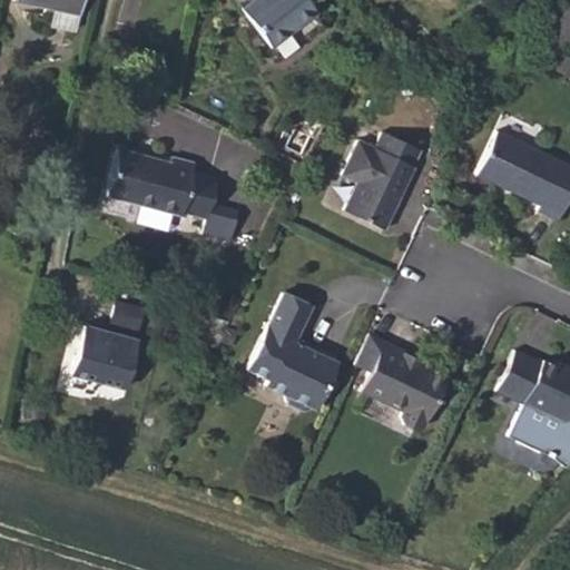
[(30,0),(86,11),(87,0),(30,0)]
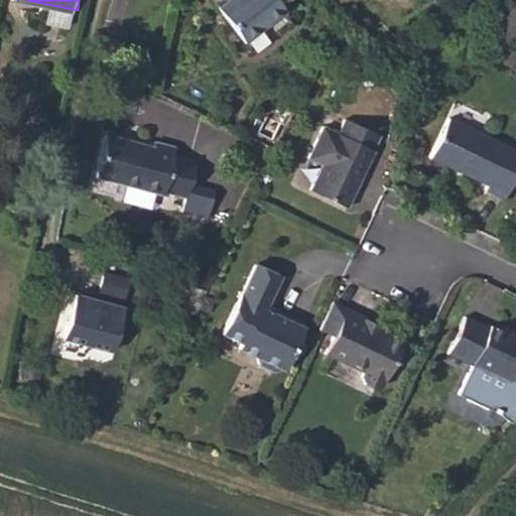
[(225,0),(223,2),(251,39),(291,9),(284,0),(225,0)]
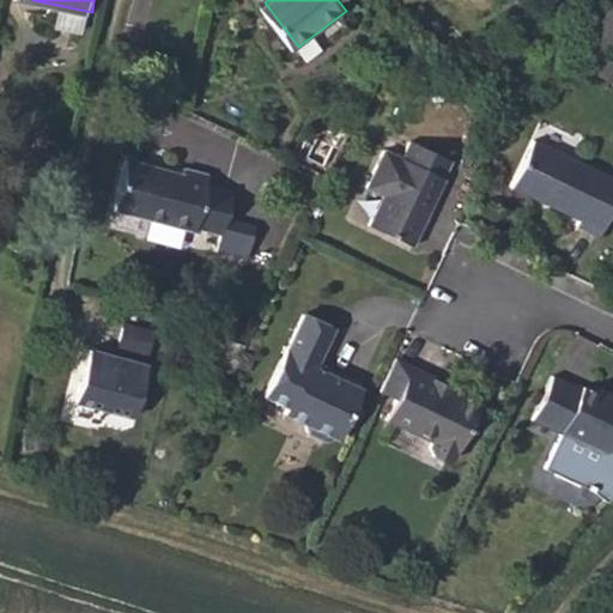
[(612,0),(586,24),(604,47),(612,40),(612,0)]
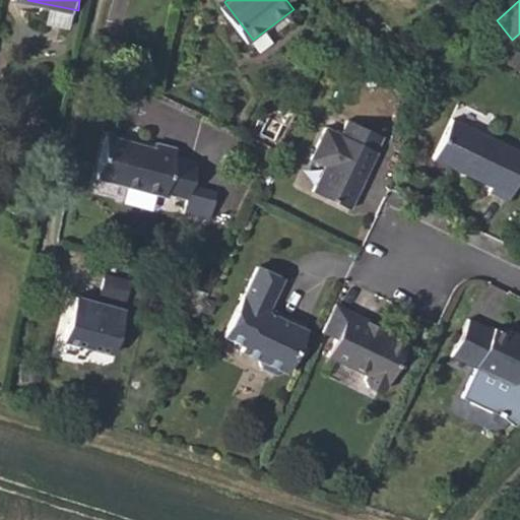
[(519,181),(519,151),(455,121),(436,163),(494,189),(491,195),(510,203),(519,181)]
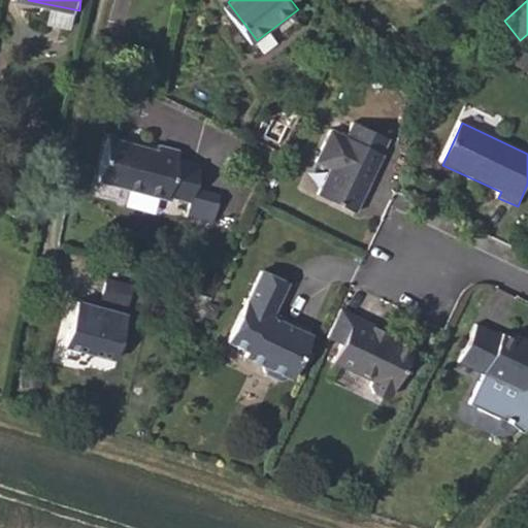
[(389,141),(353,125),(347,139),(331,132),(316,164),(330,170),(318,196),(357,215),(384,158),(382,157),(389,141)]
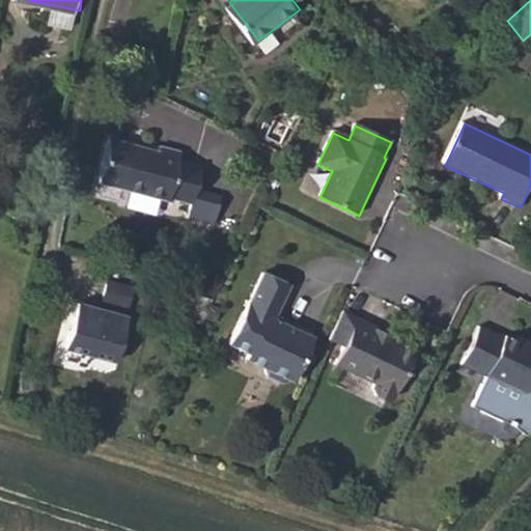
[(116,189),(141,196),(143,192),(189,205),(195,185),(202,163),(134,142),(133,145),(109,138),(98,174),(118,180),(116,189)]
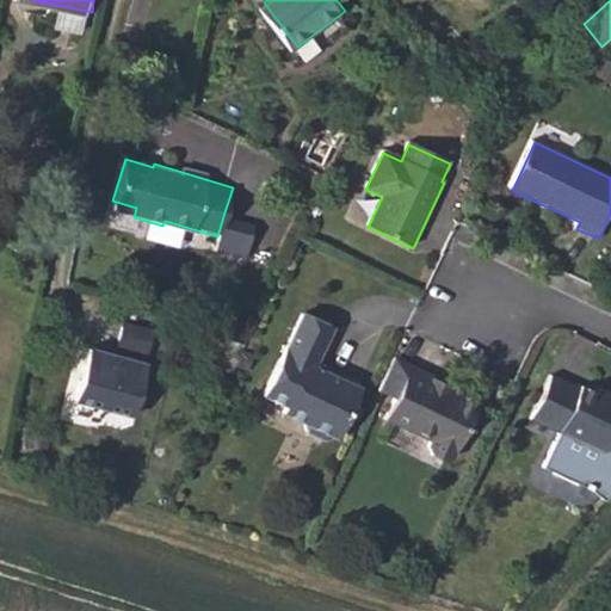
[(253,222),(224,213),(217,236),(214,250),(242,258),(253,222)]
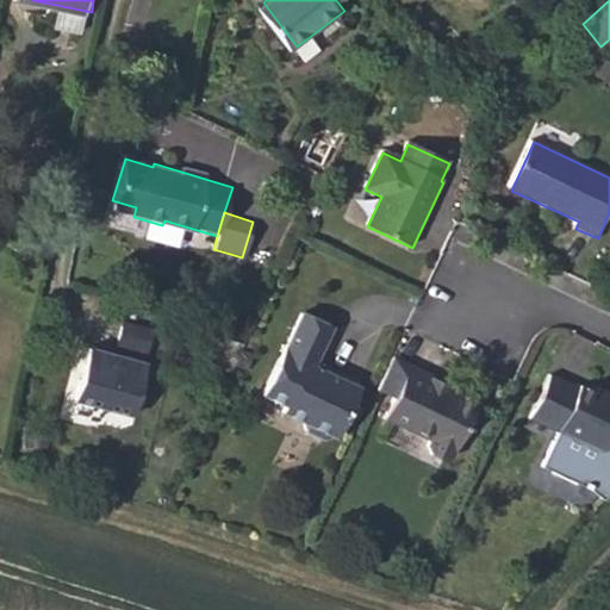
[(361,393),(328,378),(317,372),(319,366),(334,331),(305,318),(266,400),(288,410),(290,418),(306,428),(311,437),(325,444),(332,441),(337,443),(361,393)]
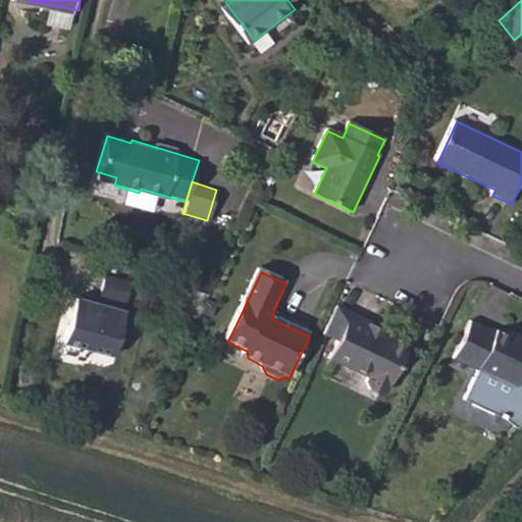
[(82,294),(67,336),(116,354),(132,310),(82,294)]
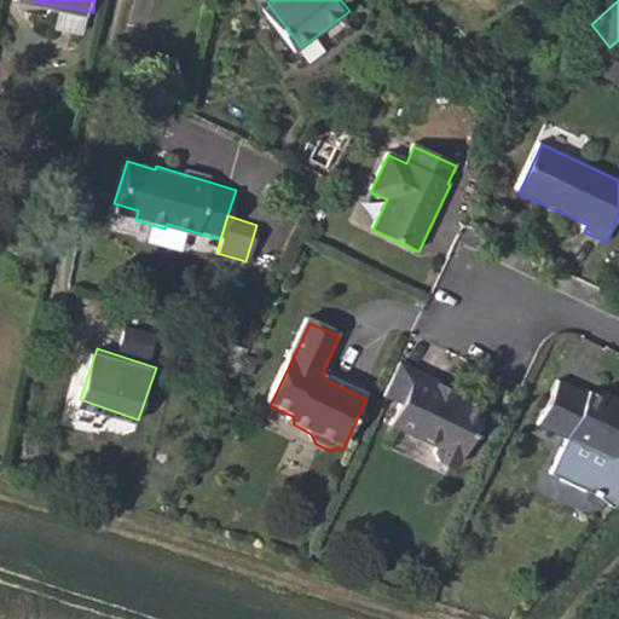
[(479,418),(449,404),(446,408),(431,399),(435,388),(412,377),(397,369),(381,403),(397,410),(386,433),(427,453),(424,458),(429,470),(441,475),(451,472),(479,418)]
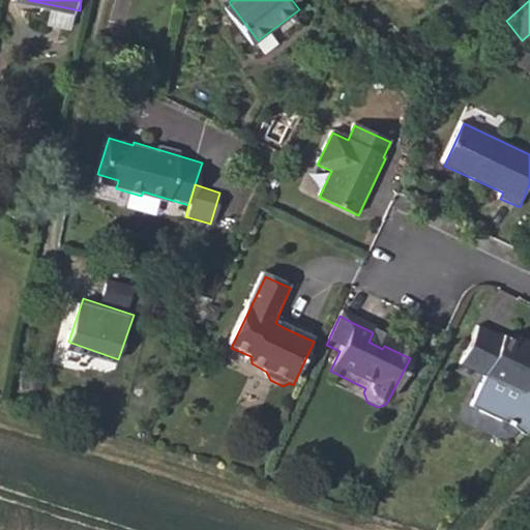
[(275,323),(285,328),(287,322),(277,318),(275,323)]
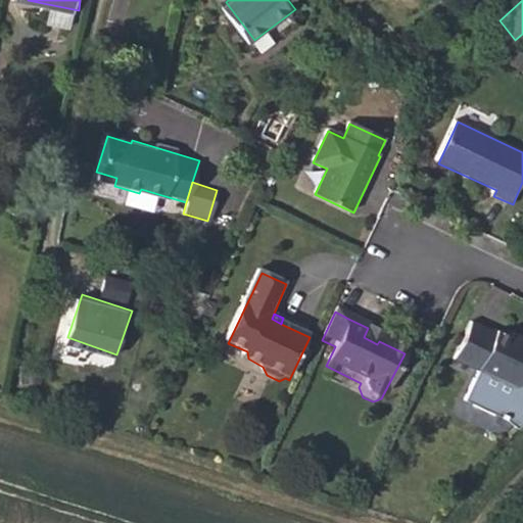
[(522,342),(514,339),(500,332),(497,336),(475,325),(457,362),(477,371),(466,401),(520,428),(522,423),(522,342)]
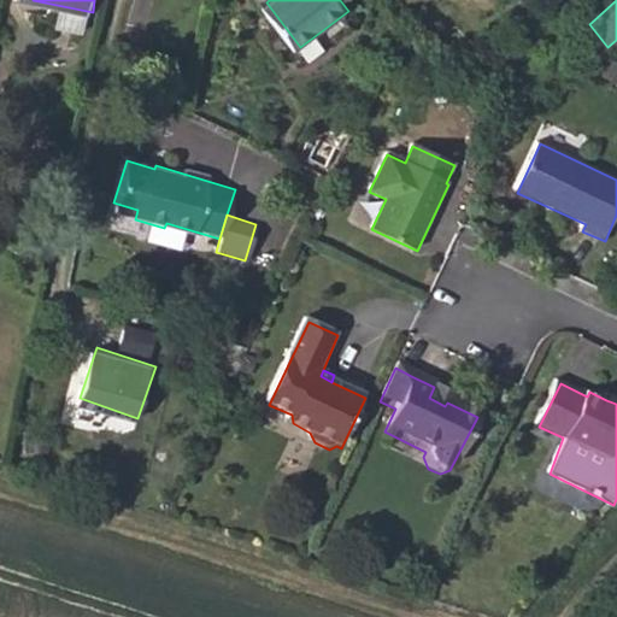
[(445,406),(447,403),(450,398),(433,389),(429,398),(445,406)]
